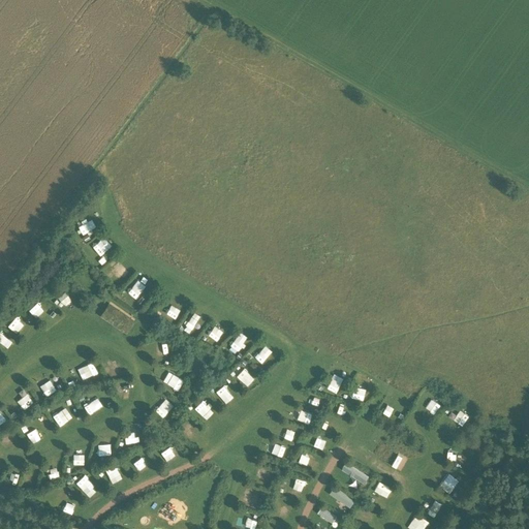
[(92,232),(103,222),(96,214),(85,224),(92,232)]
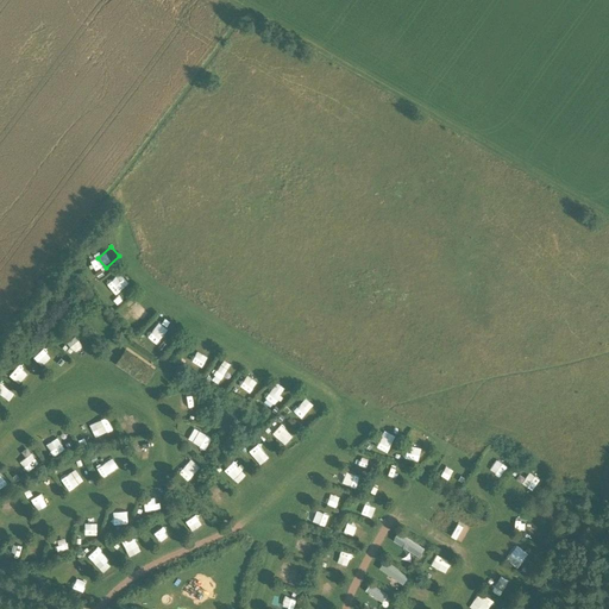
[(104,283),(114,295),(129,282),(118,270),(104,283)]
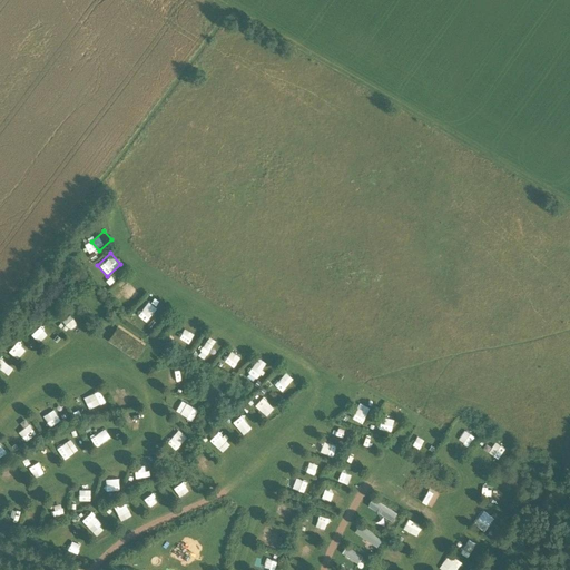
[(131,284),(119,291),(126,302),(138,294),(131,284)]
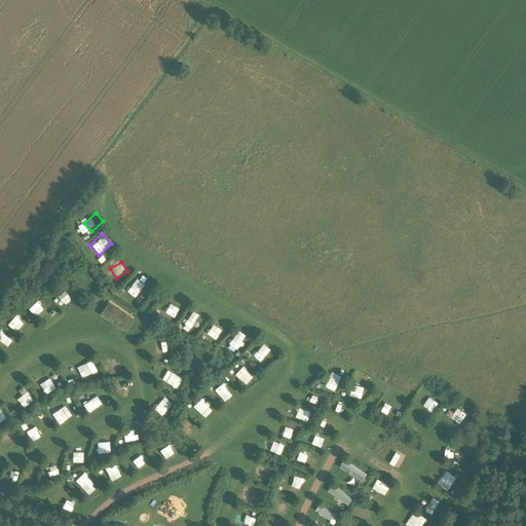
[(124,292),(132,299),(146,285),(138,277),(124,292)]
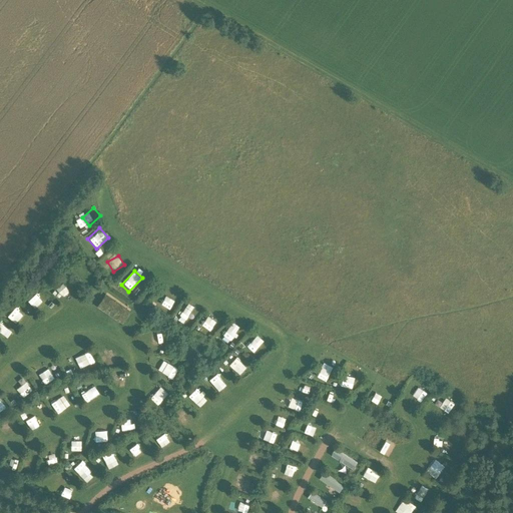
[(66,294),(62,285),(53,288),(56,298),(66,294)]
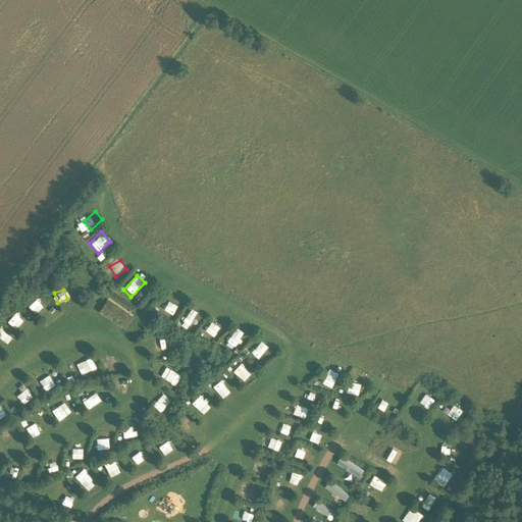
[(172,313),(178,298),(168,294),(162,309),(172,313)]
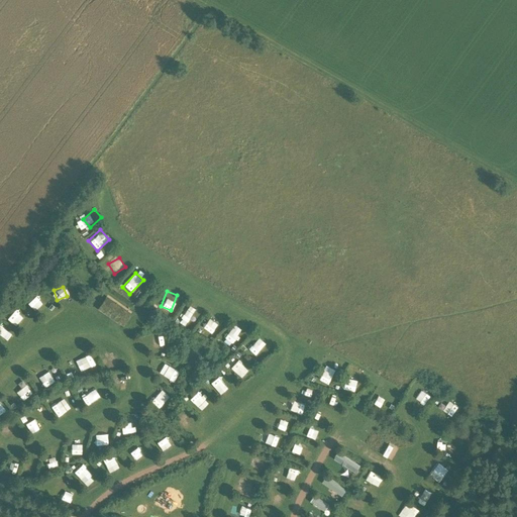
[(38,295),(28,299),(33,308),(42,304),(38,295)]
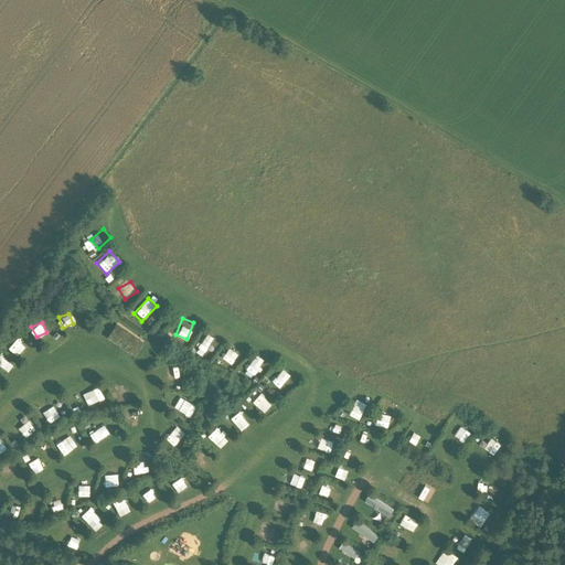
[(107,336),(135,355),(145,342),(117,322),(107,336)]
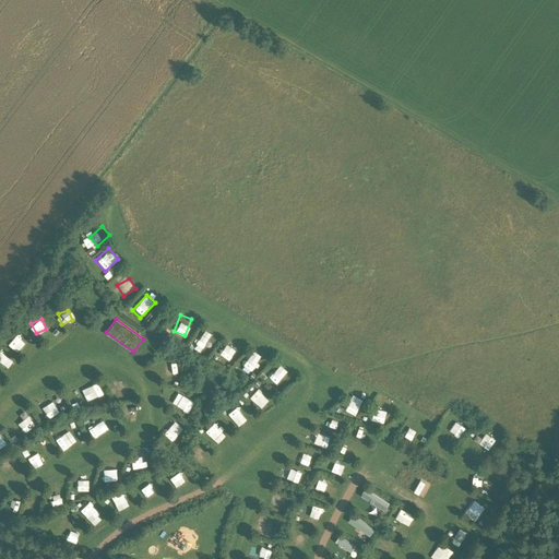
[(202,348),(212,334),(205,329),(194,343),(202,348)]
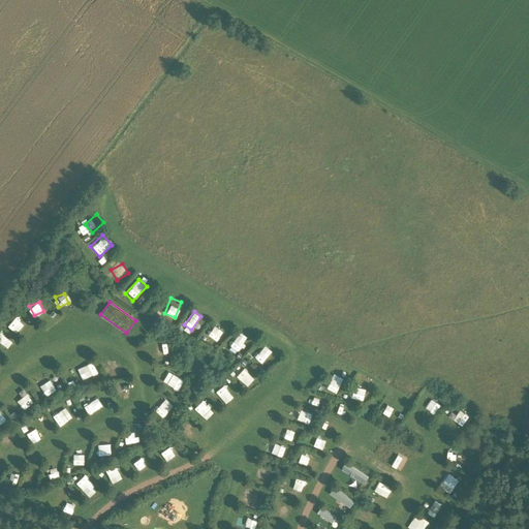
[(8,323),(18,332),(25,322),(17,315),(8,323)]
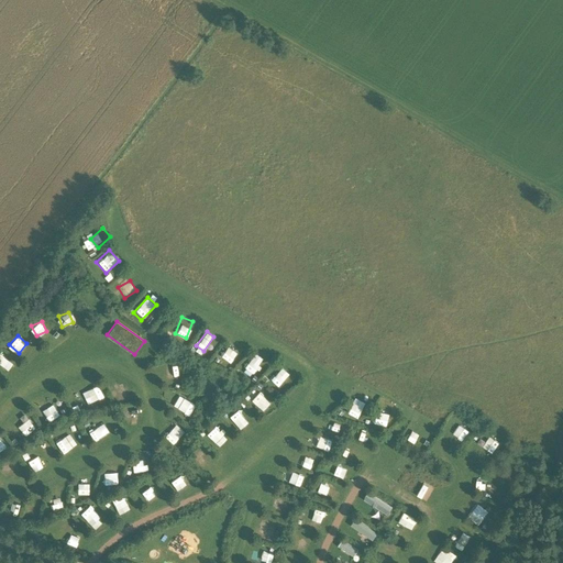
[(261,366),(260,364),(264,360),(257,352),(243,365),(252,375),(261,366)]
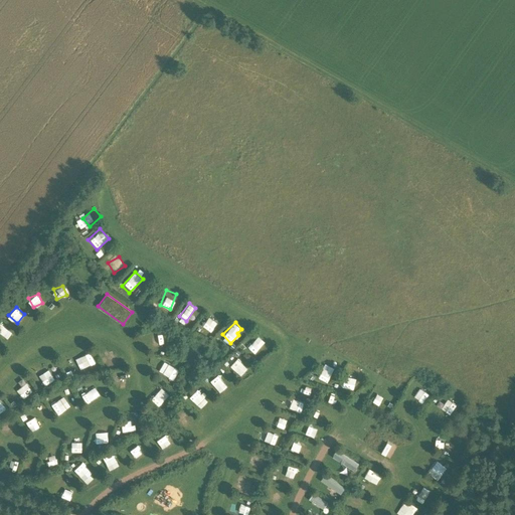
[(155,337),(155,346),(166,347),(167,337),(155,337)]
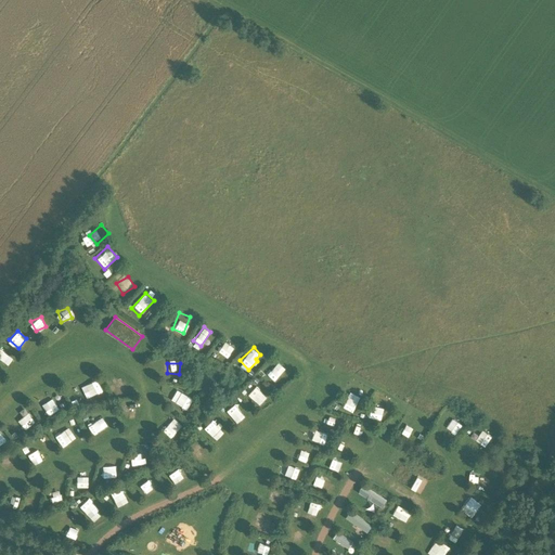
[(279,381),(285,373),(275,364),(268,372),(279,381)]
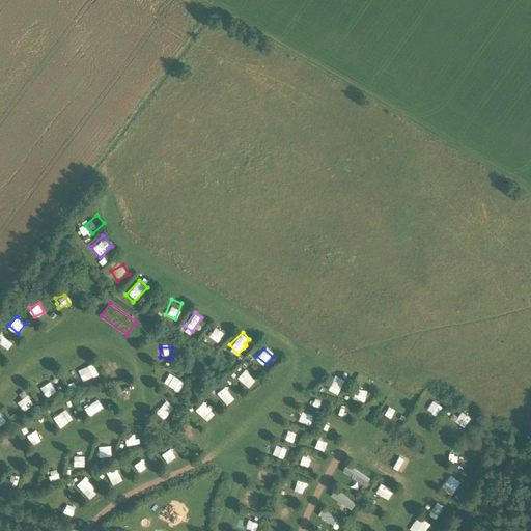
[(103,362),(108,372),(117,368),(112,357),(103,362)]
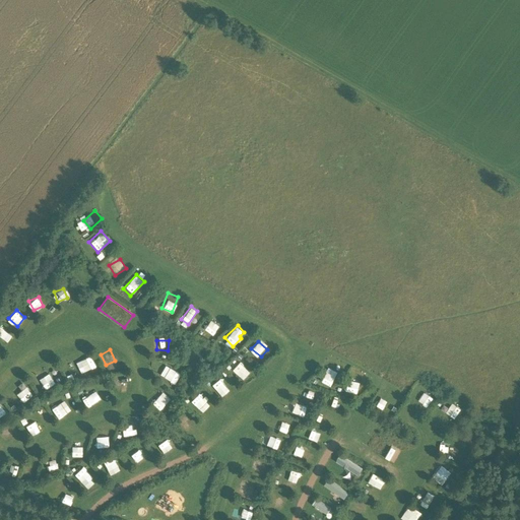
[(89,353),(75,363),(82,374),(96,366),(89,353)]
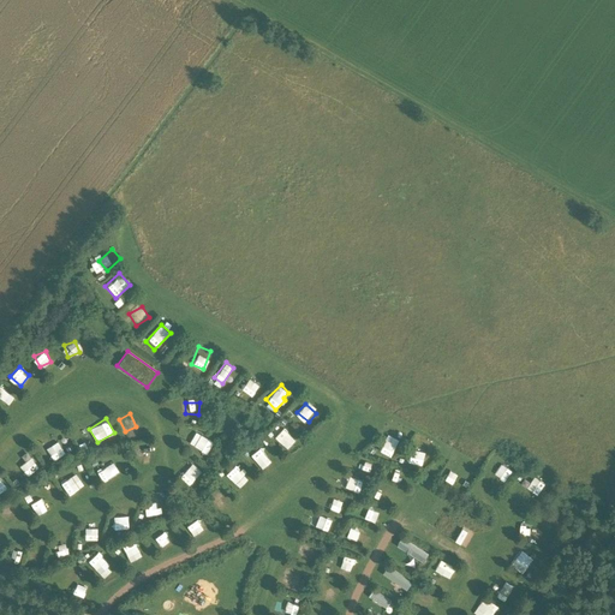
[(191,446),(203,439),(196,427),(184,434),(191,446)]
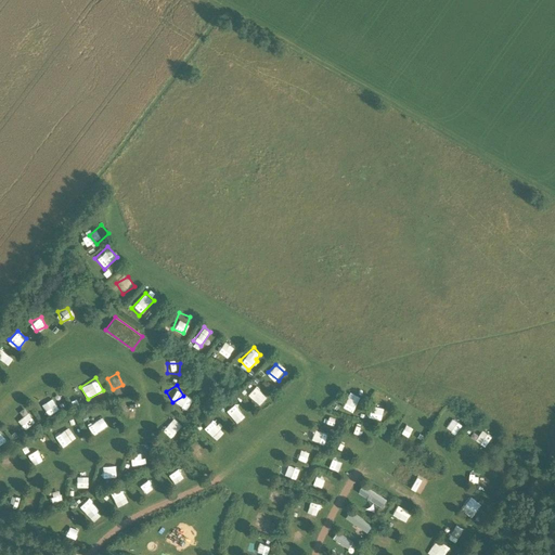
[(127,403),(120,409),(128,417),(134,411),(127,403)]
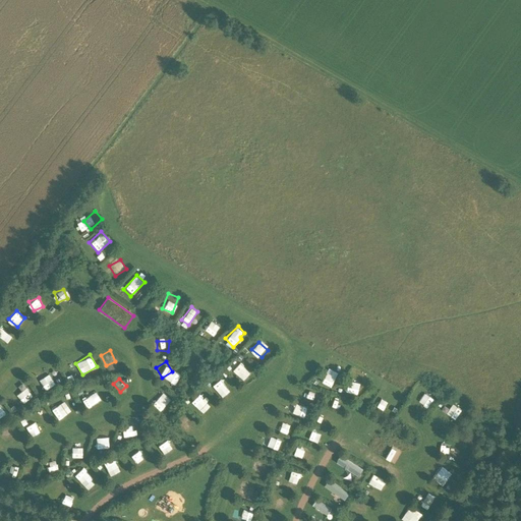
[(15,387),(24,397),(32,391),(21,381),(15,387)]
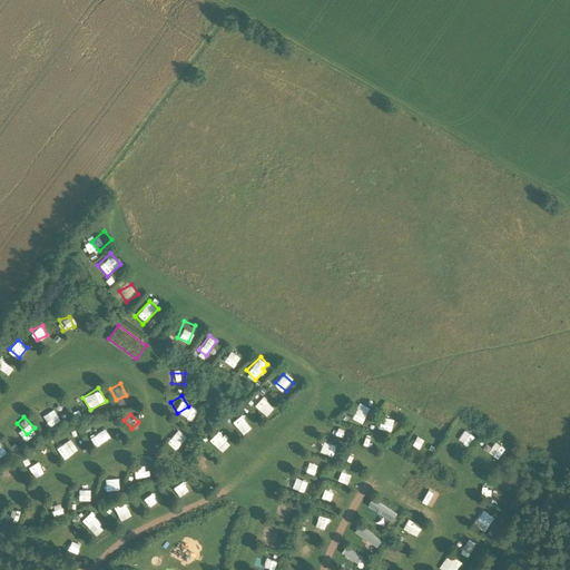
[(380,416),(379,429),(392,430),(393,418),(380,416)]
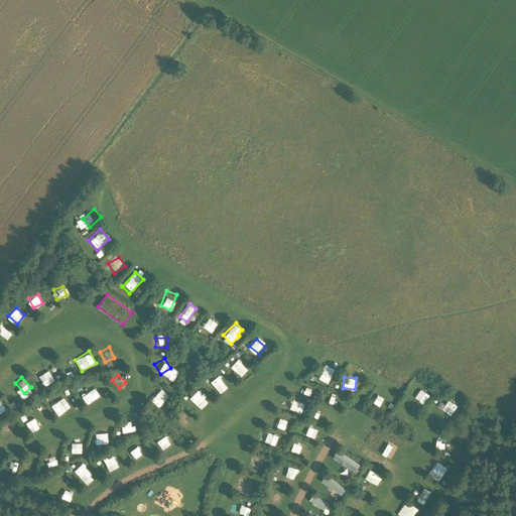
[(214,386),(218,392),(225,386),(220,381),(214,386)]
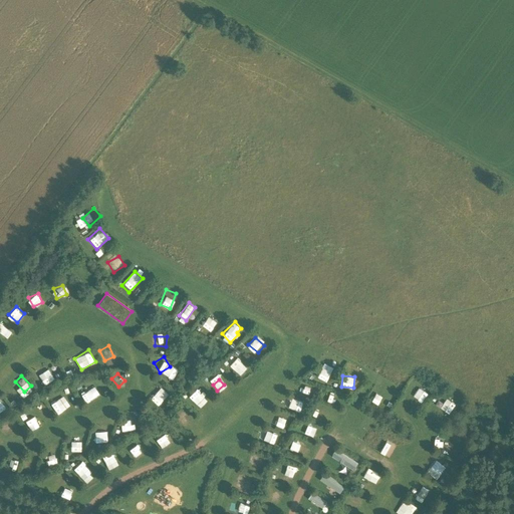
[(157,383),(151,394),(164,401),(169,392),(157,383)]
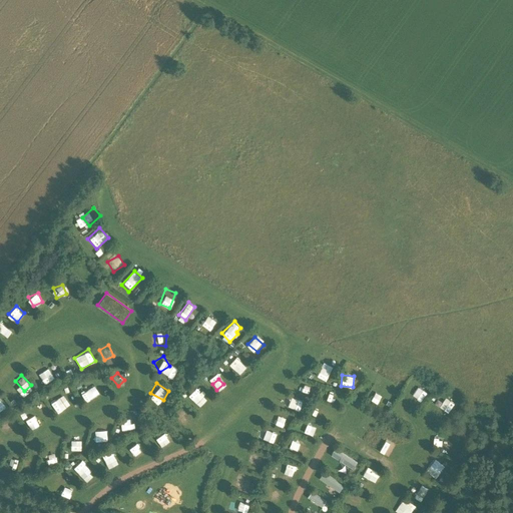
[(80,392),(85,402),(100,395),(95,385),(80,392)]
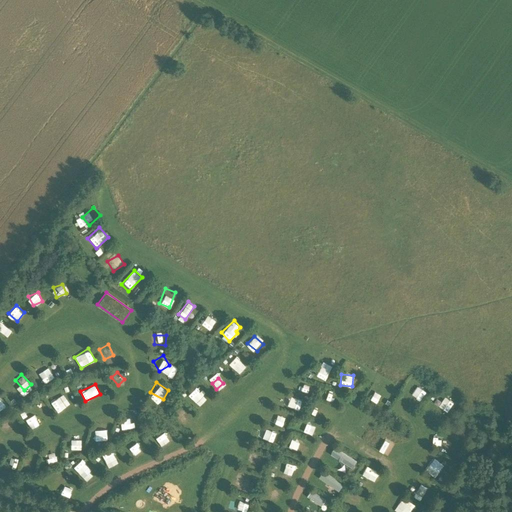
[(419,385),(412,393),(420,400),(427,392),(419,385)]
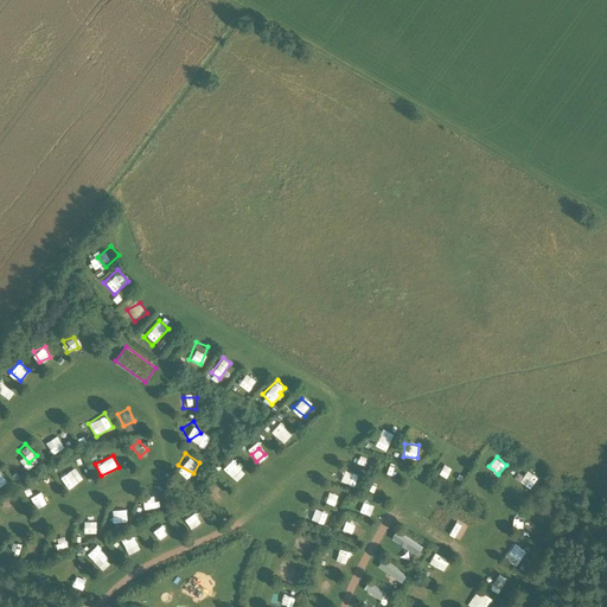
[(446,475),(449,467),(443,464),(439,473),(446,475)]
